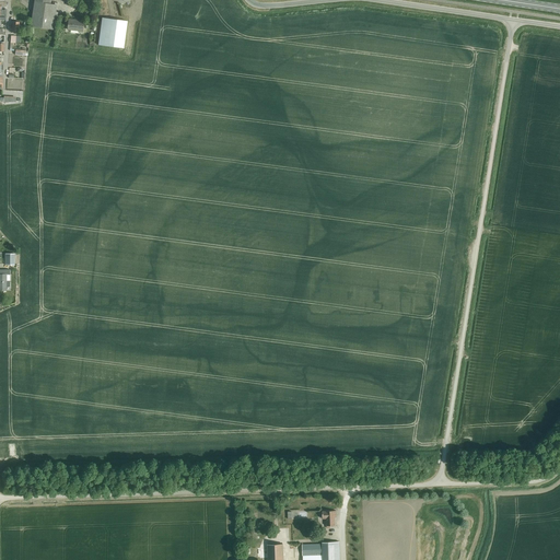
[(50,4),(34,2),(31,26),(53,30),(56,6),(50,4)]
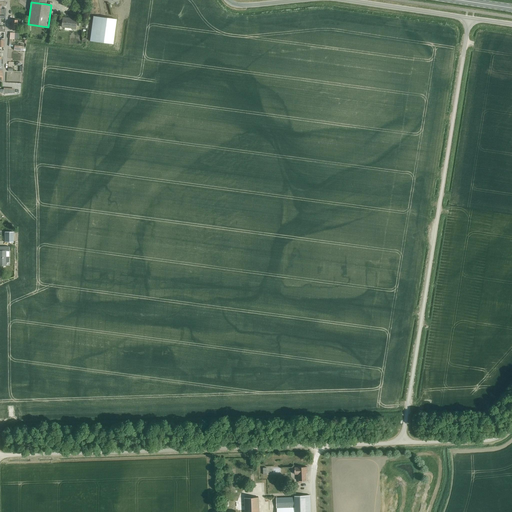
[(98,17),(93,16),(90,41),(113,44),(116,19),(100,17),(98,16),(98,17)]
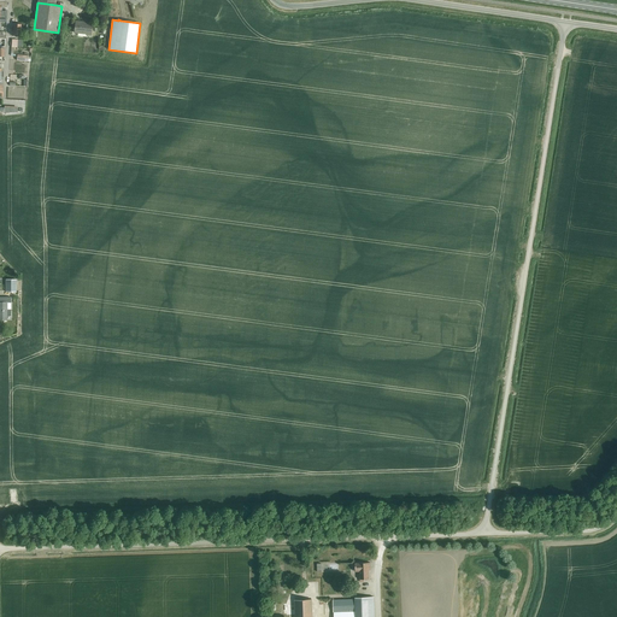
[(90,35),(92,24),(84,23),(84,22),(76,22),(75,33),(87,34),(86,35),(90,36),(90,35)]
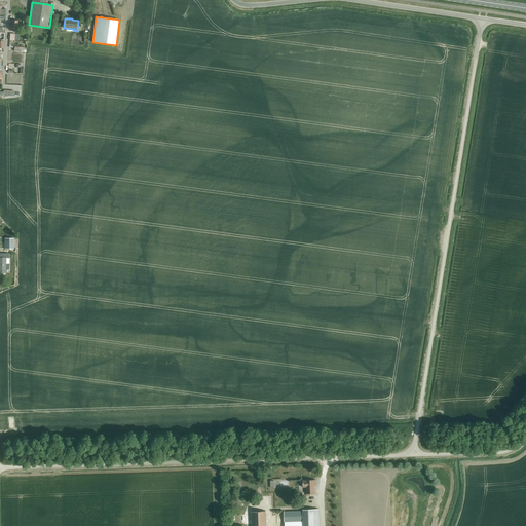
[(13,238),(5,238),(5,249),(8,249),(13,249),(13,238)]
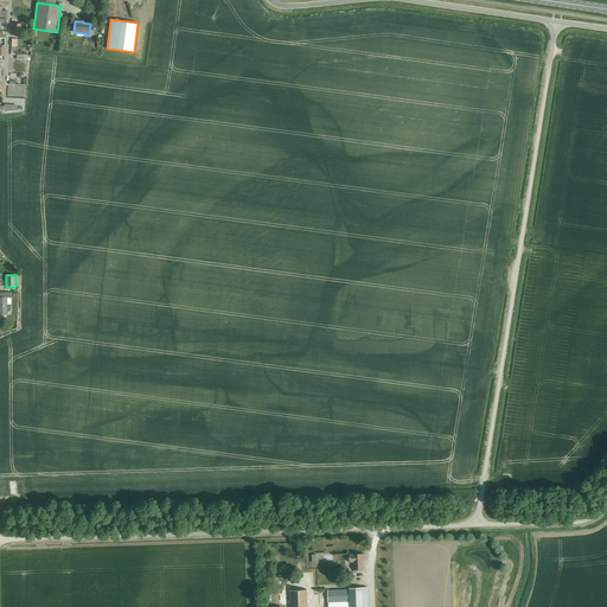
[(0,298),(0,296),(0,314),(7,315),(7,305),(7,298),(11,298),(11,293),(10,293),(0,293),(0,298)]
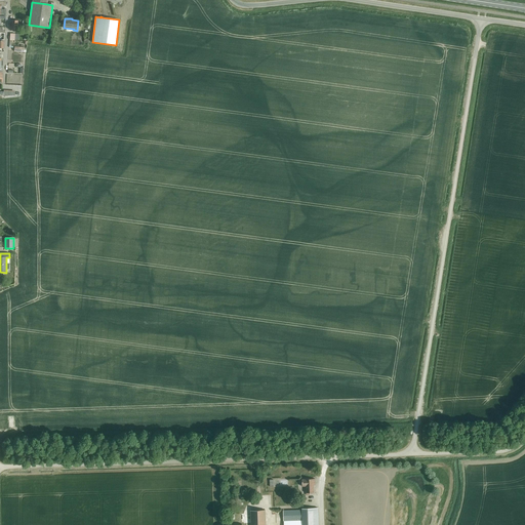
[(303,480),(303,487),(306,486),(306,493),(314,493),(314,484),(315,484),(315,479),(303,480)]
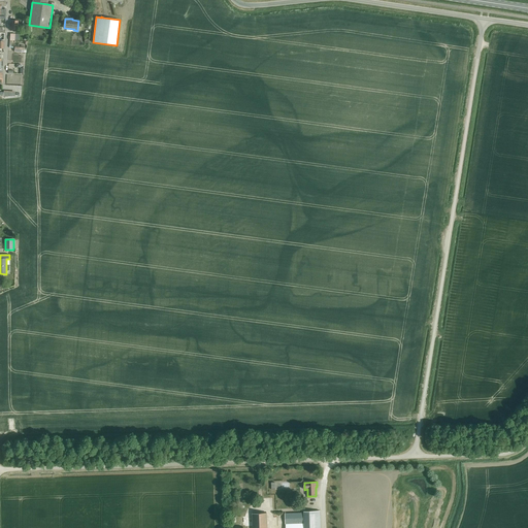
[(303,514),(285,514),(285,524),(286,524),(286,527),(320,527),(320,512),(303,512),(303,514)]
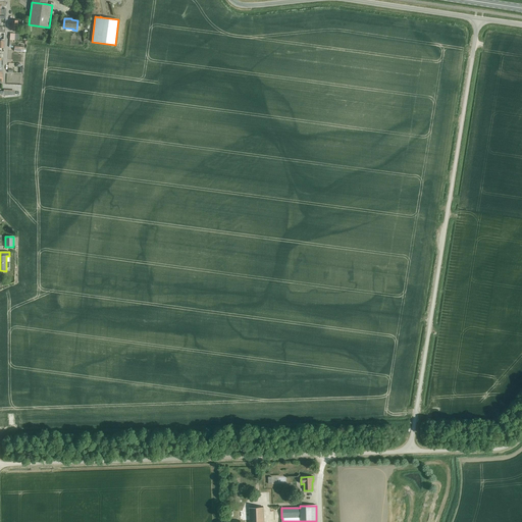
[(250,508),(250,521),(264,521),(264,507),(250,508)]
